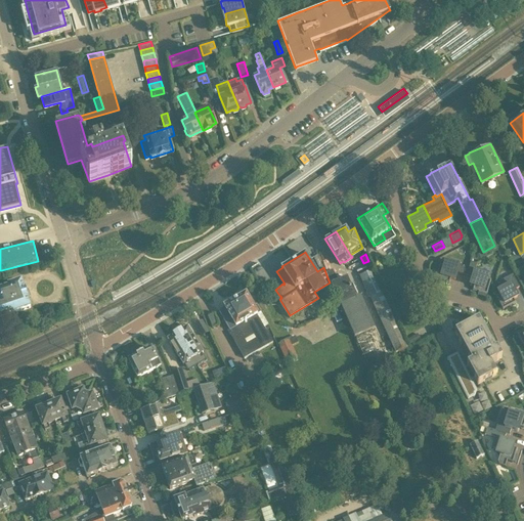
[(486,292),(490,278),(486,276),(488,272),(475,268),(477,261),(470,259),(466,273),(472,275),(470,283),(474,284),(473,288),(478,290),(477,293),(485,295),(485,292),(486,292)]
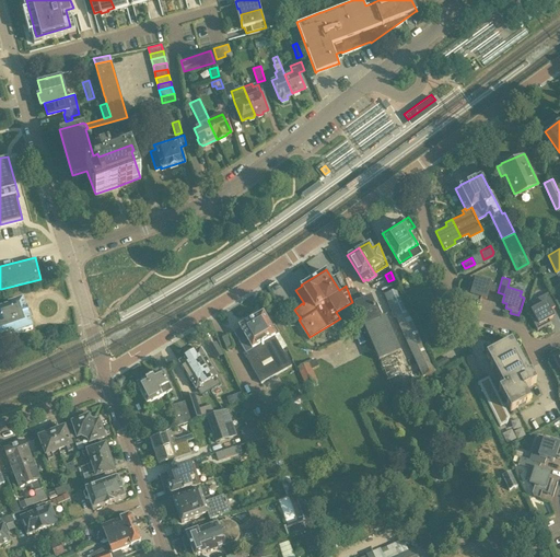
[(469,281),(465,296),(480,300),(480,296),(486,297),(488,288),(494,290),(497,285),(475,278),(474,282),(469,281)]
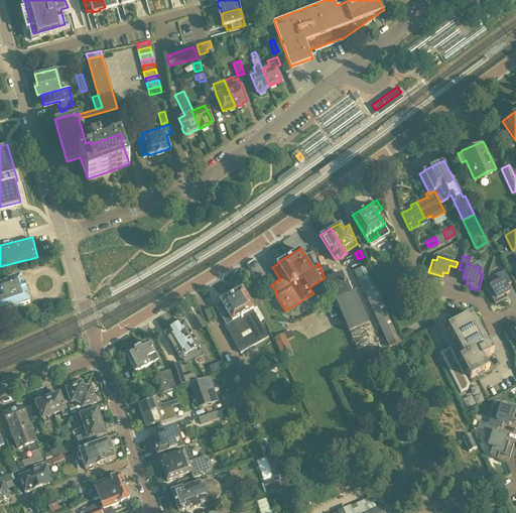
[(368,322),(355,290),(350,292),(341,271),(334,274),(327,263),(320,266),(349,330),(368,322)]
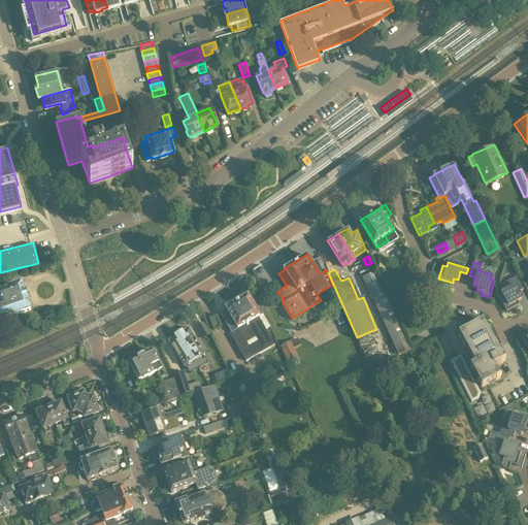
[(375,271),(363,276),(398,354),(410,348),(375,271)]
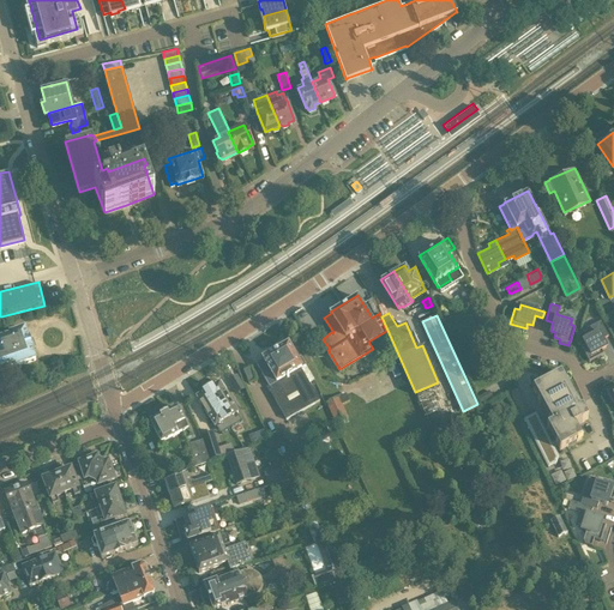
[(606,345),(602,337),(608,333),(600,319),(583,328),(587,336),(583,338),(585,342),(581,344),(589,360),(603,351),(601,348),(606,345)]
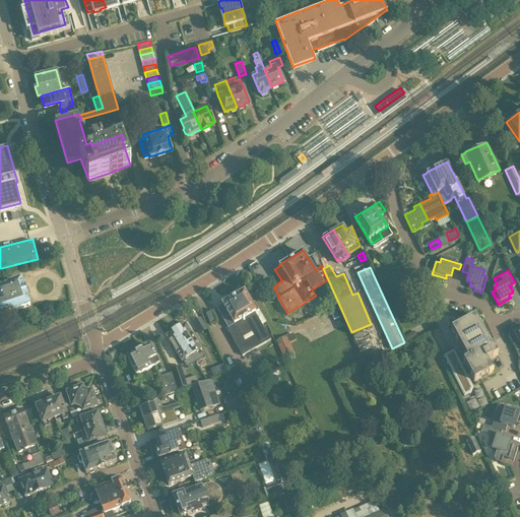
[(8,280),(8,282),(0,284),(0,320),(11,316),(9,310),(29,303),(20,276),(8,280)]
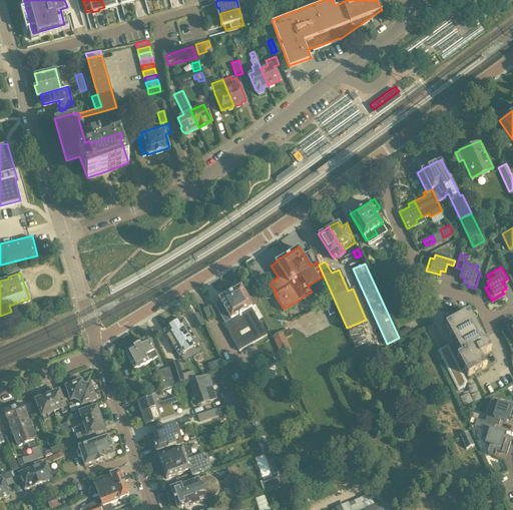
[(250,306),(254,304),(250,297),(247,299),(240,286),(218,298),(219,299),(214,302),(226,324),(225,325),(238,349),(267,333),(250,306)]
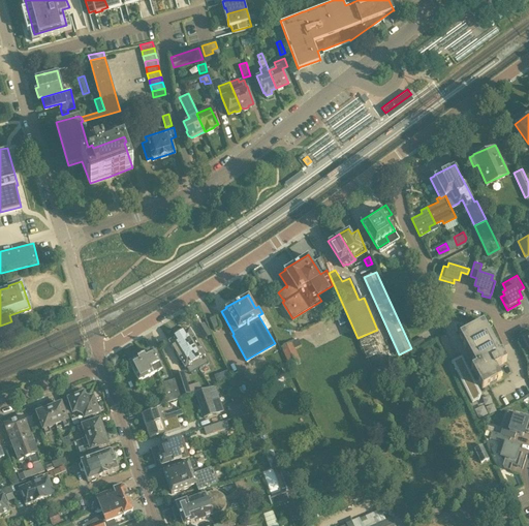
[(220,326),(216,315),(210,317),(214,329),(220,326)]
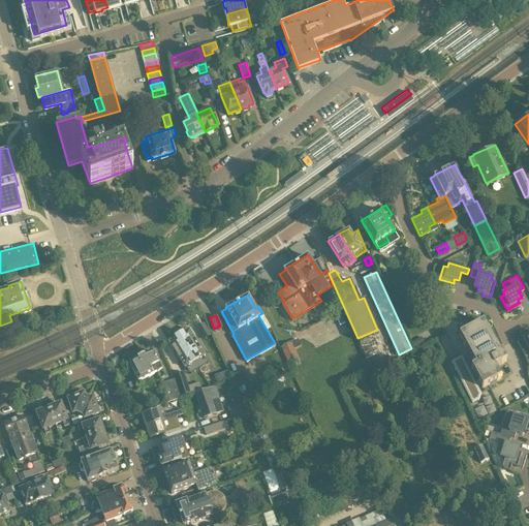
[(499,350),(483,319),(458,333),(474,364),(471,366),(481,387),(500,376),(495,366),(506,360),(501,349),(499,350)]
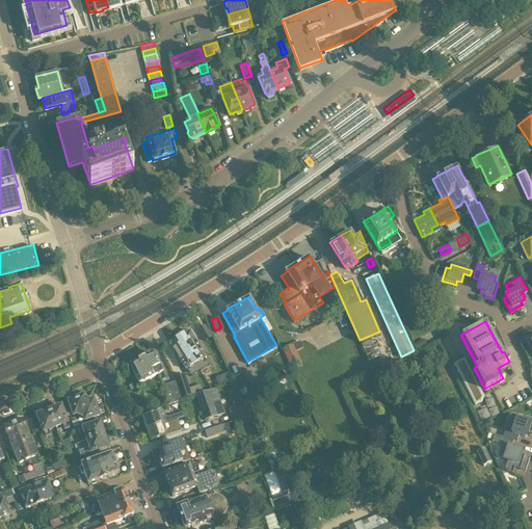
[(197,327),(205,339),(212,334),(205,323),(197,327)]
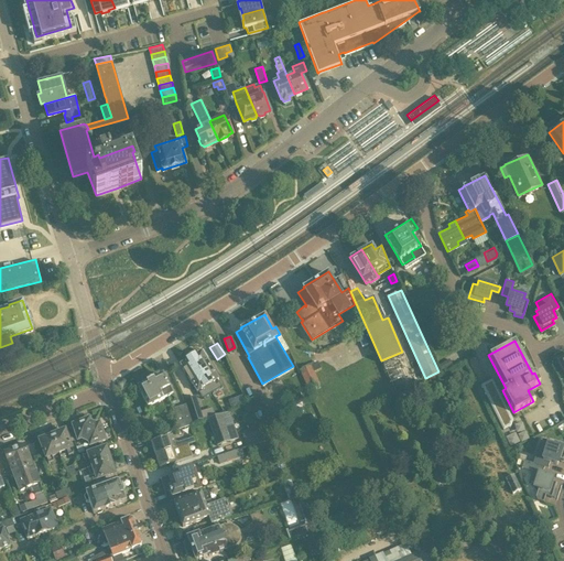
[(196,389),(212,380),(218,377),(202,348),(195,353),(194,352),(186,357),(186,358),(180,362),(196,389)]
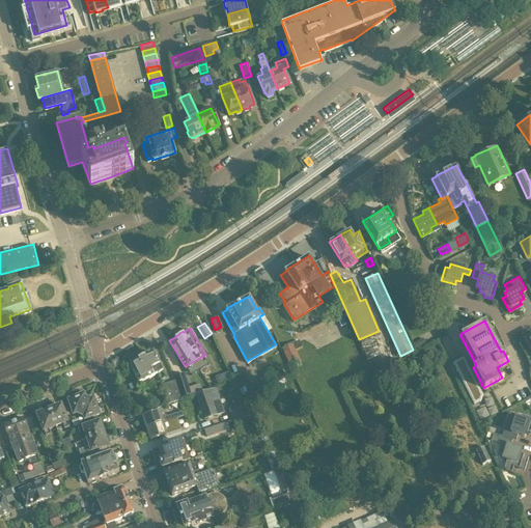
[(417,348),(426,342),(423,336),(414,342),(417,348)]
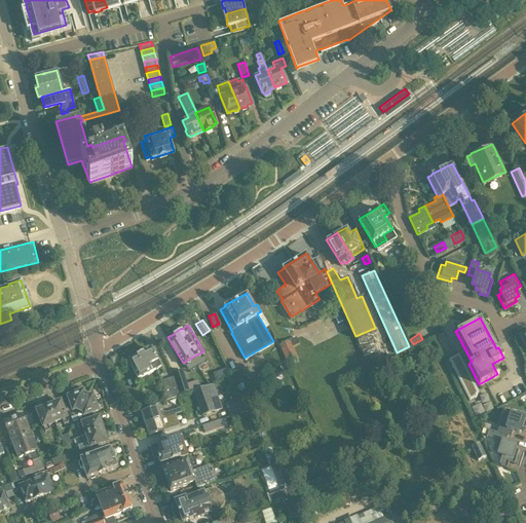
[(296,335),(279,343),(288,361),(298,356),(293,344),(299,341),(296,335)]
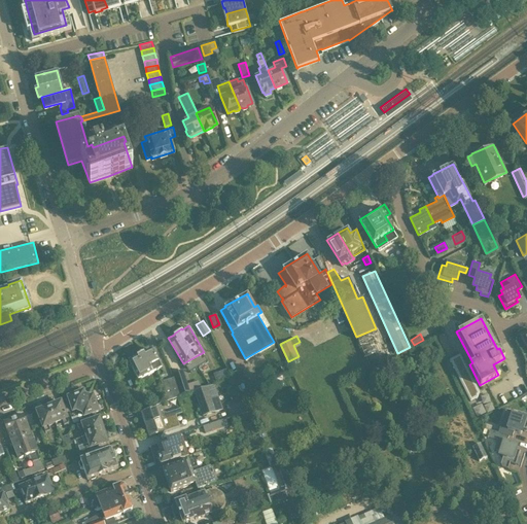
[(159,375),(165,373),(151,348),(128,359),(138,379),(155,370),(159,375)]
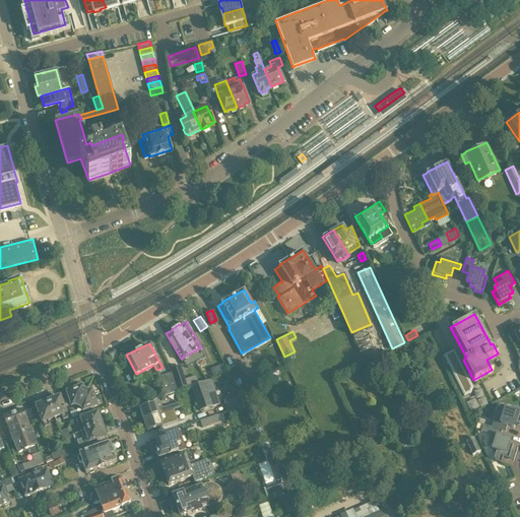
[(266,365),(268,369),(275,366),(277,369),(279,368),(275,360),(266,365)]
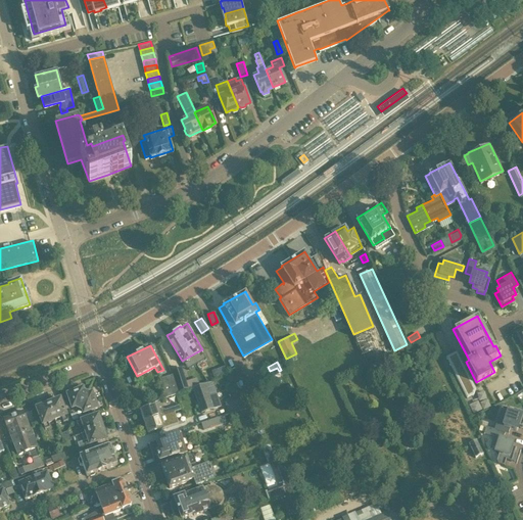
[(186,379),(182,366),(173,370),(179,389),(189,386),(186,379)]
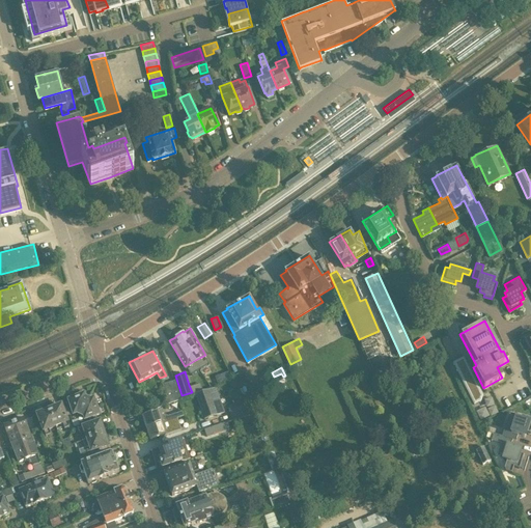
[(175,378),(173,379),(162,383),(168,401),(182,397),(175,378)]
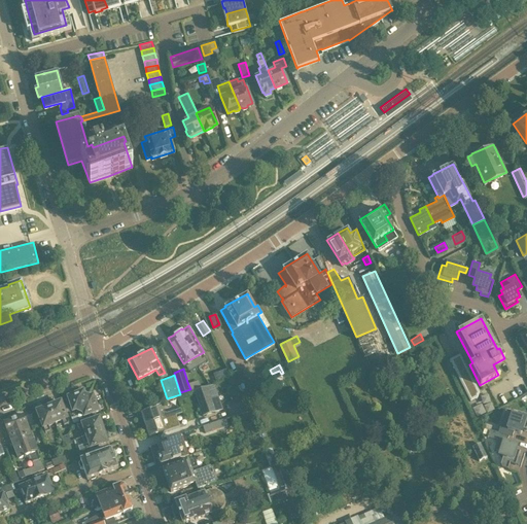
[(213,383),(199,387),(194,389),(202,414),(215,410),(215,408),(220,406),(218,398),(218,392),(221,391),(218,381),(213,383)]
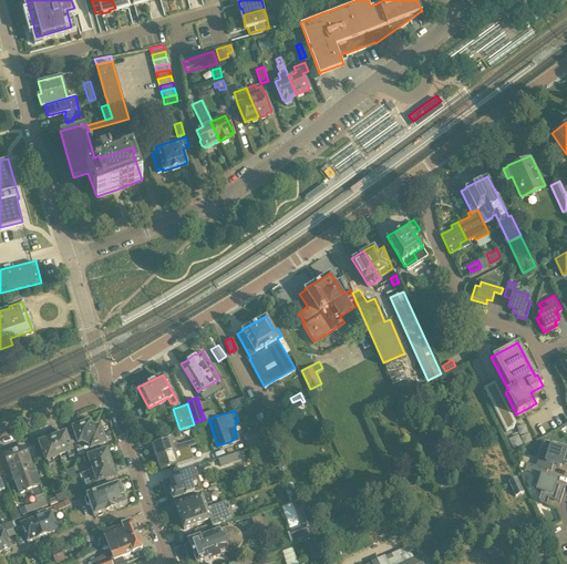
[(85,441),(93,424),(91,422),(89,419),(73,426),(79,440),(82,439),(85,441)]
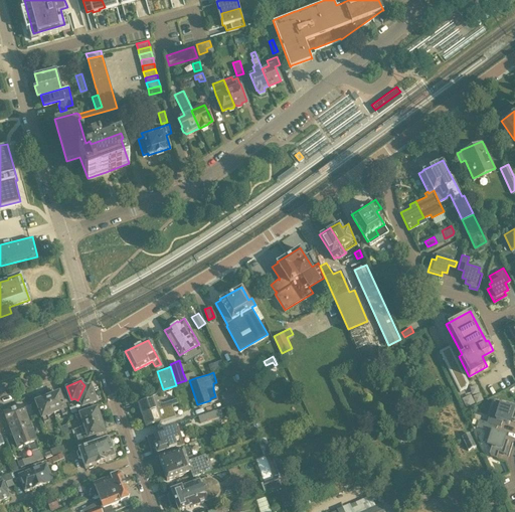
[(84,385),(77,400),(81,401),(82,404),(96,399),(91,384),(88,386),(84,385)]
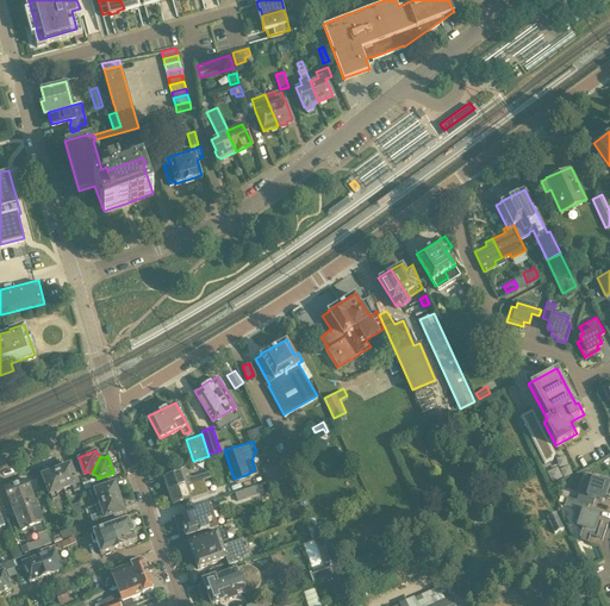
[(262,470),(266,480),(271,479),(292,472),(288,461),(285,462),(262,470)]
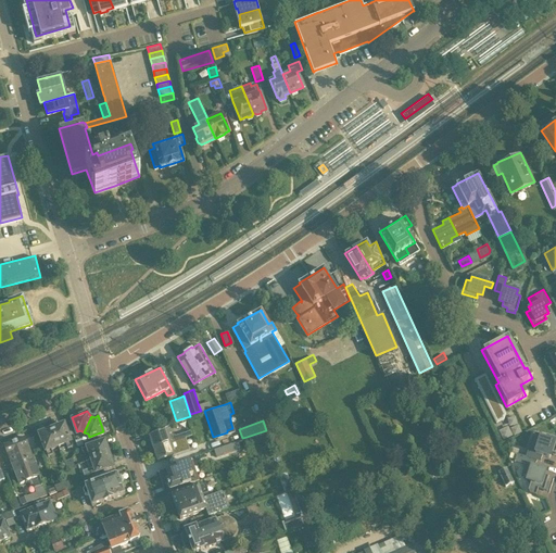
[(51,427),(58,443),(65,441),(67,447),(72,444),(63,422),(51,427)]
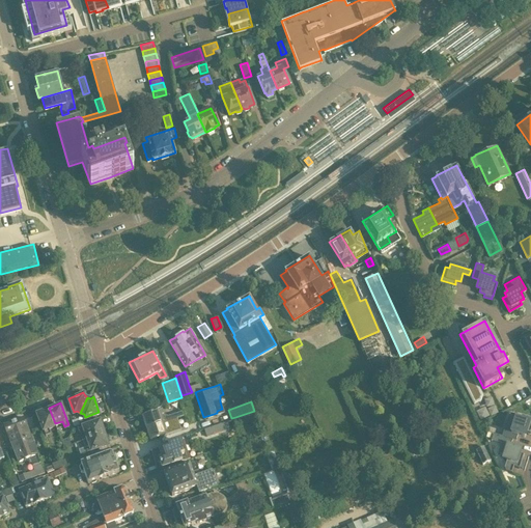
[(55,423),(49,408),(37,412),(46,434),(50,432),(48,426),(55,423)]
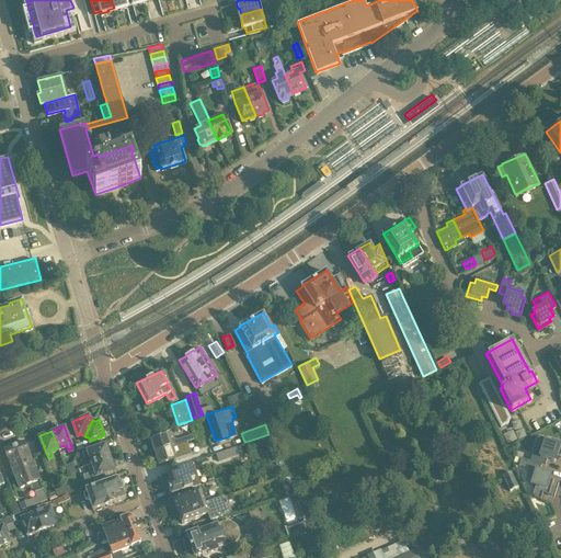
[(155,451),(185,440),(193,437),(192,433),(176,437),(172,435),(171,431),(150,437),(155,451)]
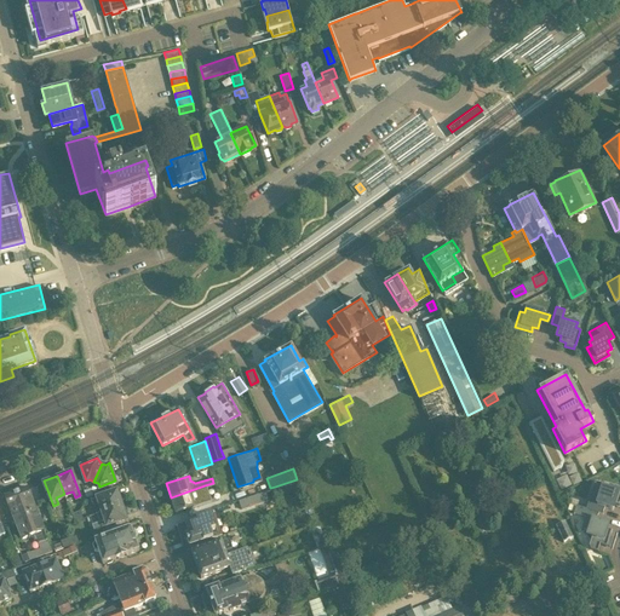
[(619,505),(619,500),(619,487),(608,483),(607,488),(602,487),(601,490),(592,488),(586,507),(598,511),(602,512),(604,505),(613,508),(614,504),(619,505)]
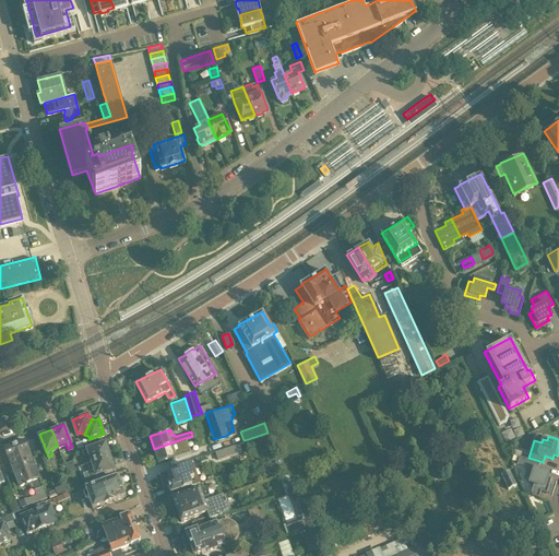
[(18,461),(32,456),(24,438),(3,446),(11,465),(18,463),(18,461)]
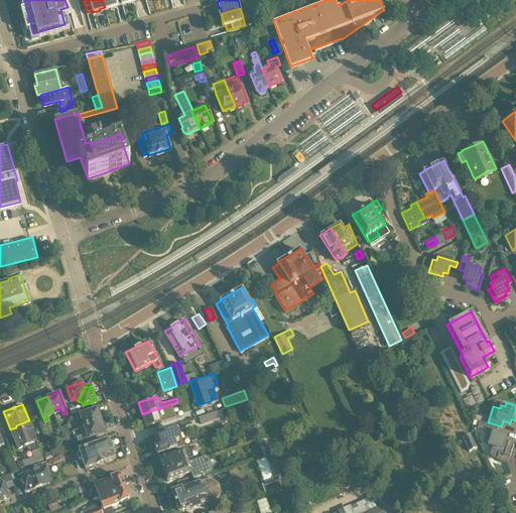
[(170,404),(142,414),(145,425),(162,420),(161,420),(168,417),(167,413),(172,411),(170,404)]
